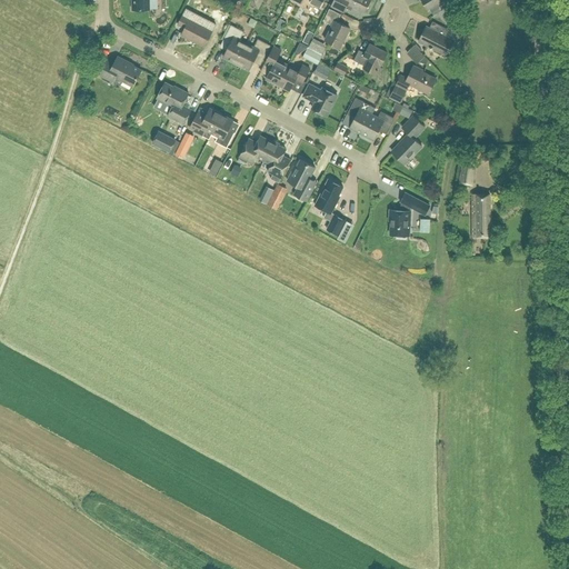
[(150,0),(132,0),(132,9),(150,9),(150,0)]
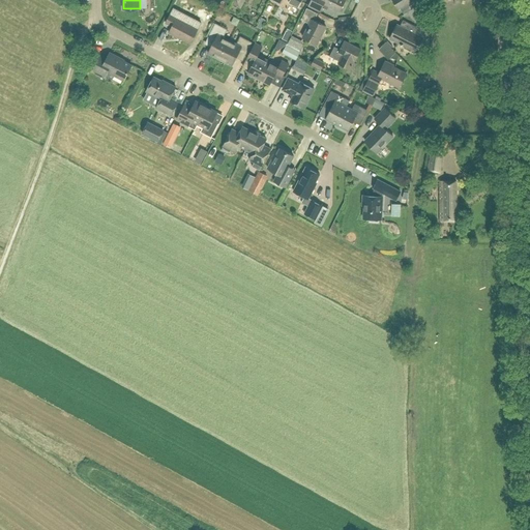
[(346,0),(312,0),(308,6),(320,12),(323,7),(327,9),(329,6),(341,12),(346,0)]
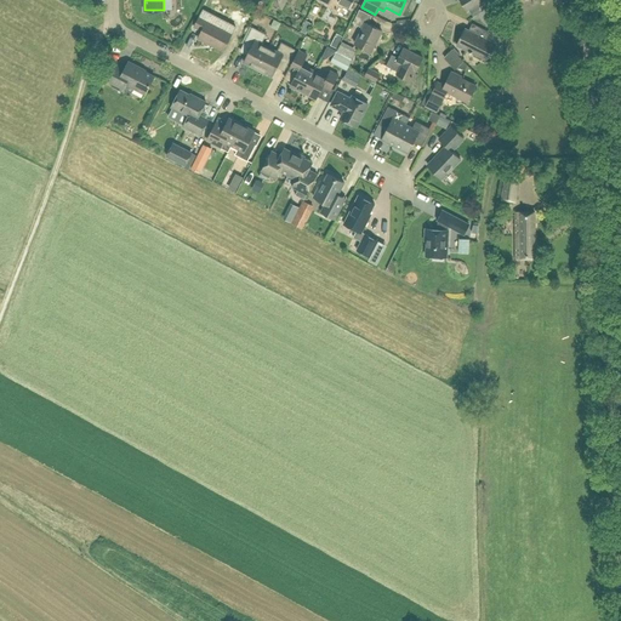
[(461,0),(467,11),(484,0),(461,0)]
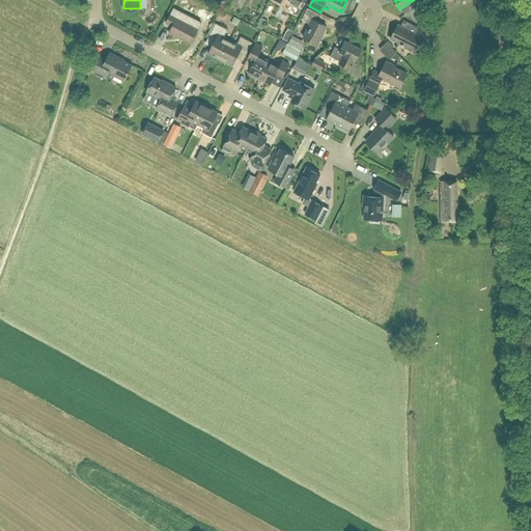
[(317,45),(328,26),(315,21),(319,14),(308,7),(302,20),(310,24),(303,37),(317,45)]
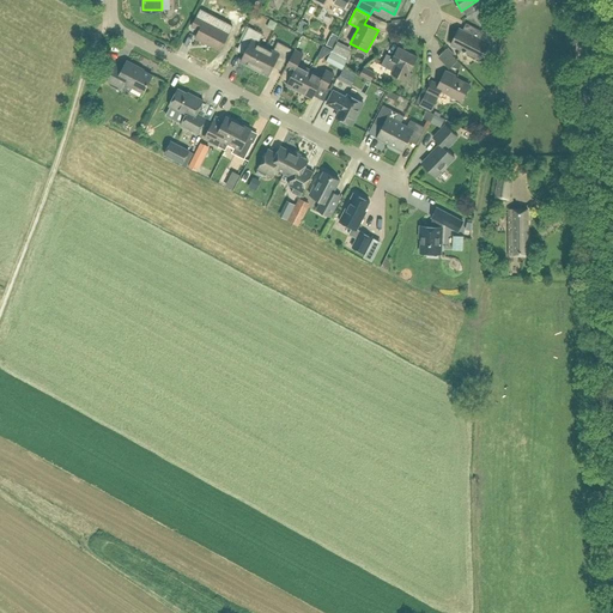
[(220,49),(229,34),(208,23),(211,18),(199,11),(192,26),(199,31),(195,38),(206,43),(206,42),(220,49)]
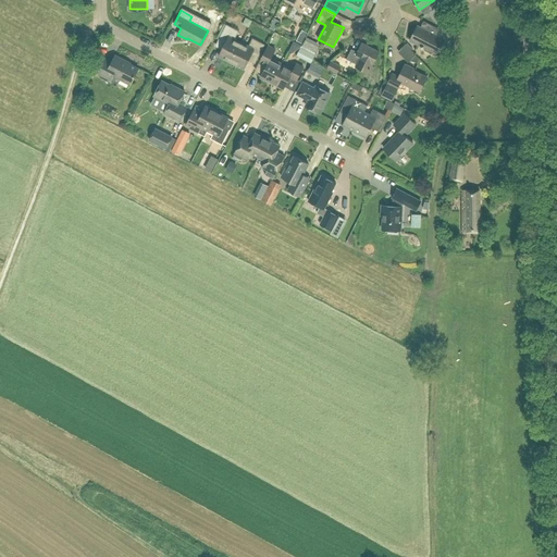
[(270,28),(274,31),(280,21),(274,19),(270,28)]
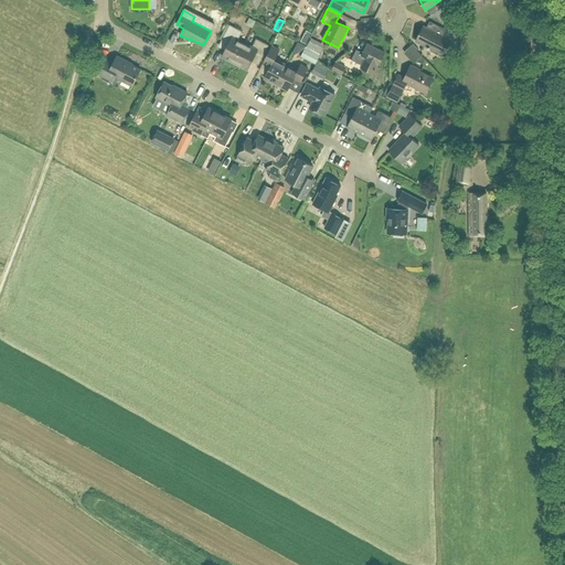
[(222,56),(235,63),(245,43),(238,40),(243,31),(244,29),(240,27),(238,29),(230,24),(222,40),(228,43),(222,56)]
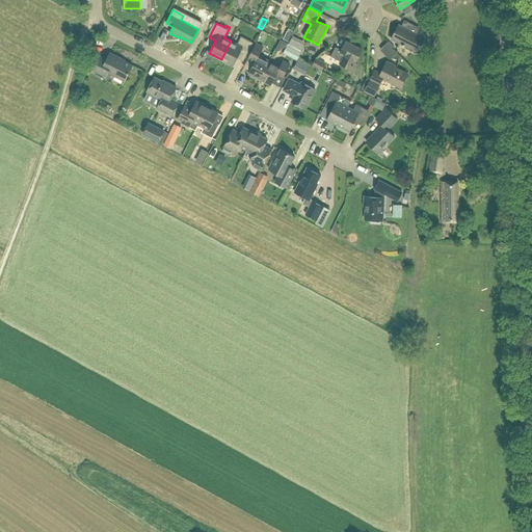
[(418,52),(425,37),(427,38),(430,32),(428,31),(417,25),(413,32),(398,25),(391,38),(418,52)]
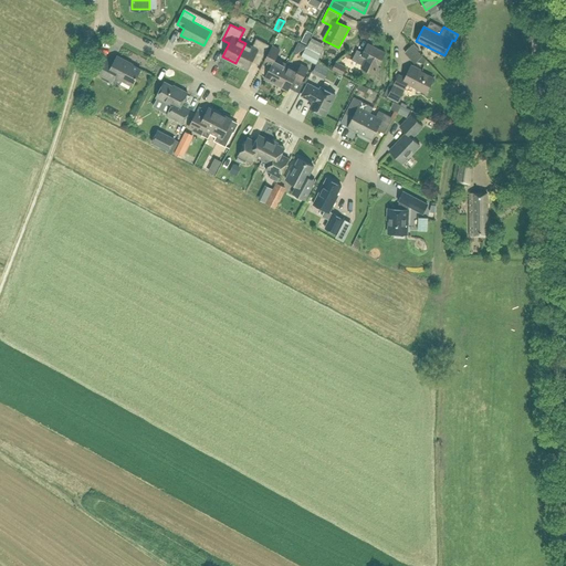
[(245,43),(236,63),(248,70),(255,56),(262,61),(270,45),(257,39),(253,46),(245,43)]
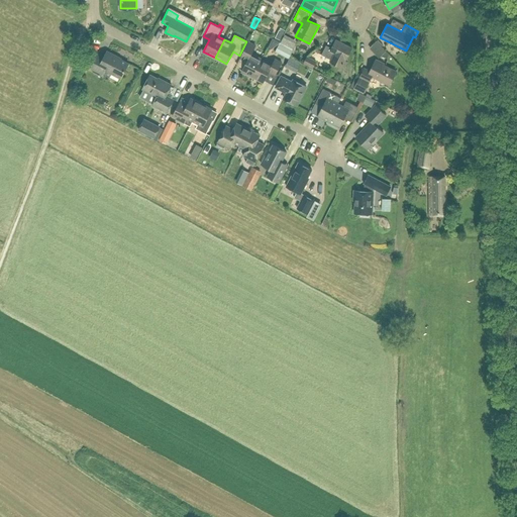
[(329,62),(342,68),(352,49),(336,40),(331,48),(326,45),(322,55),(331,60),(329,62)]
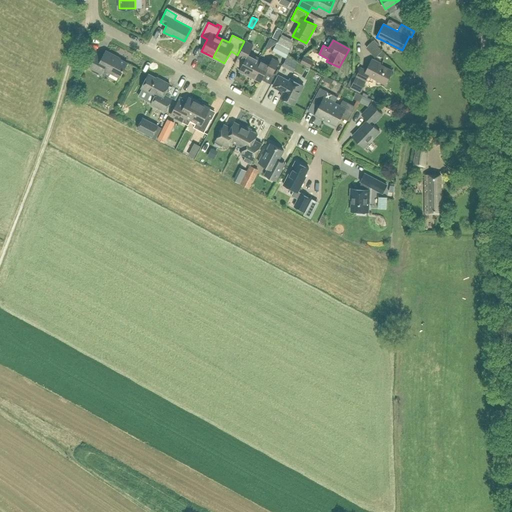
[(250,77),(260,59),(250,53),(254,45),(247,42),(239,57),(245,60),(240,71),(250,77)]
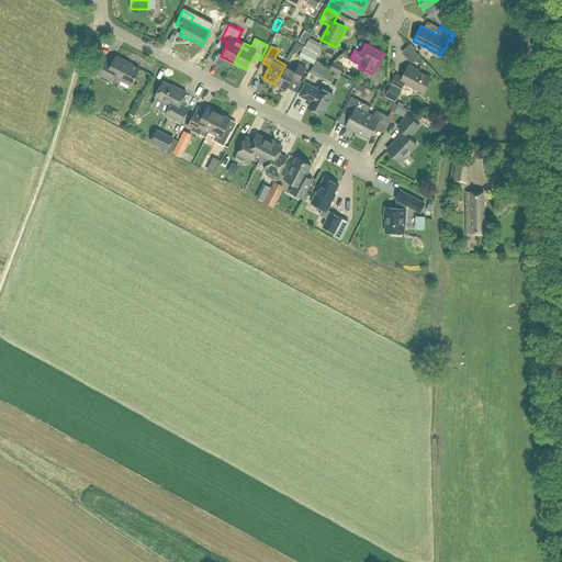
[(314,64),(318,55),(304,48),(300,56),(314,64)]
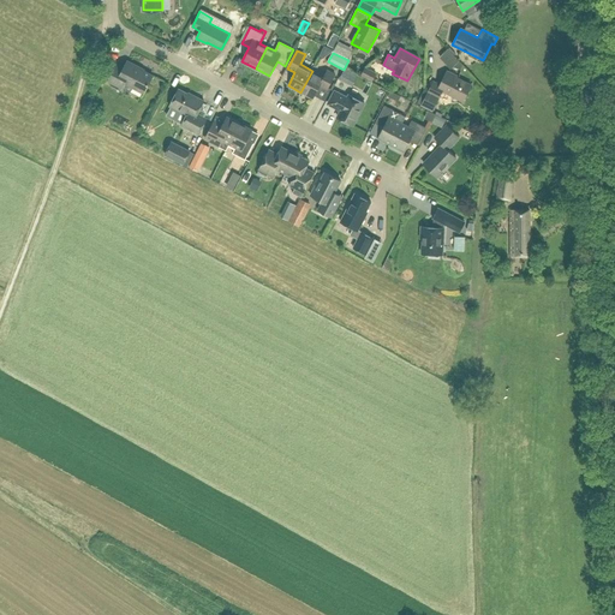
[(457,75),(465,67),(454,57),(447,64),(457,75)]
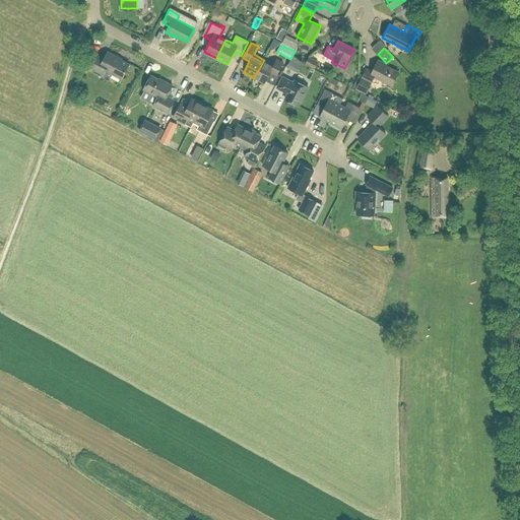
[(122,79),(130,64),(119,58),(119,57),(108,52),(105,59),(99,56),(91,68),(104,74),(106,70),(122,79)]
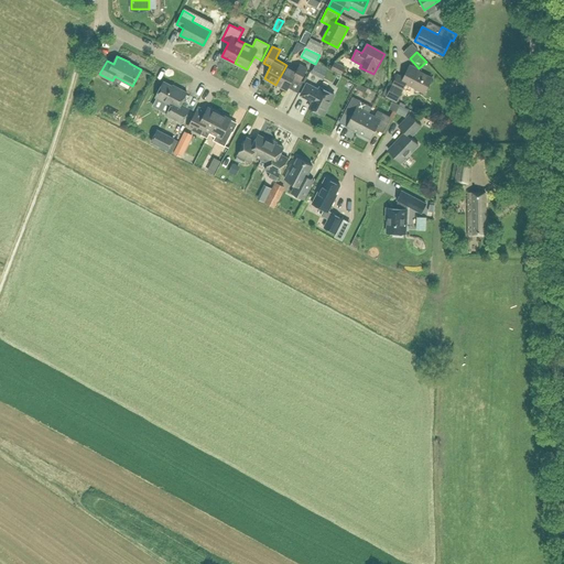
[(342,74),(345,67),(335,62),(332,68),(342,74)]
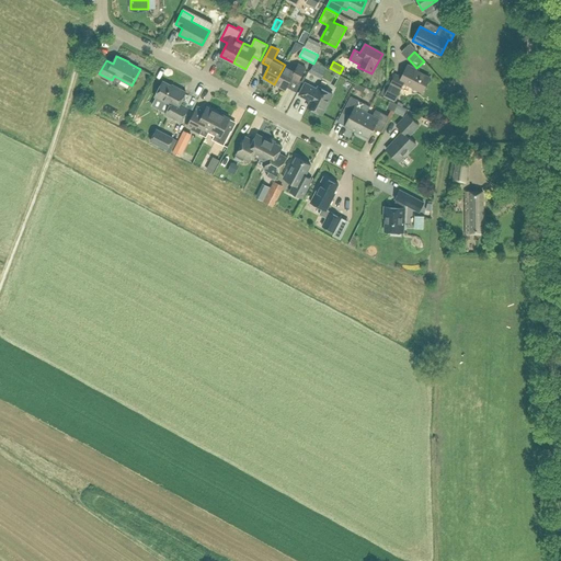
[(285,65),(274,84),(286,90),(293,78),(299,82),(306,68),(299,65),(296,70),(285,65)]
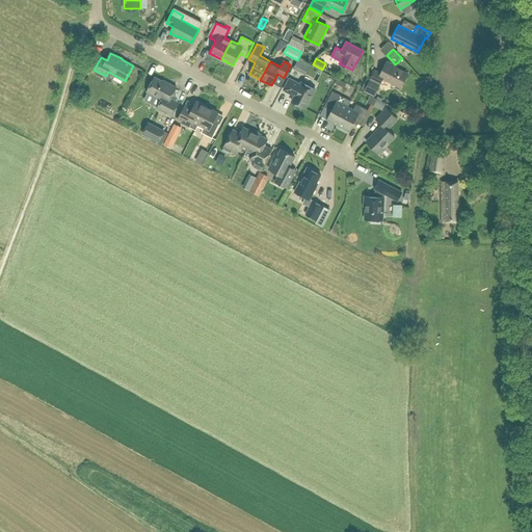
[(365,91),(374,96),(382,79),(401,88),(408,74),(386,62),(379,75),(374,72),(365,91)]
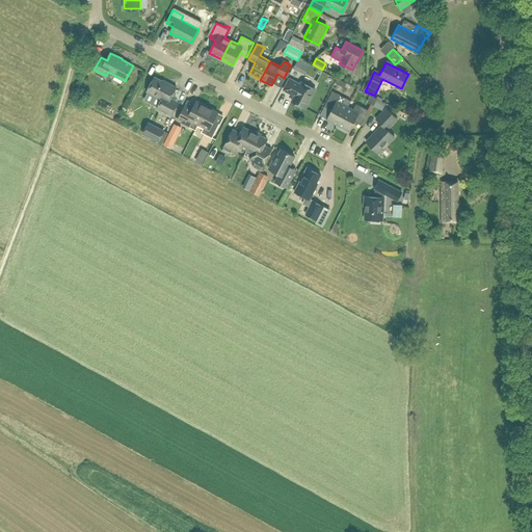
[(173,116),(180,103),(171,99),(177,87),(167,82),(167,83),(155,77),(148,91),(162,100),(158,108),(173,116)]
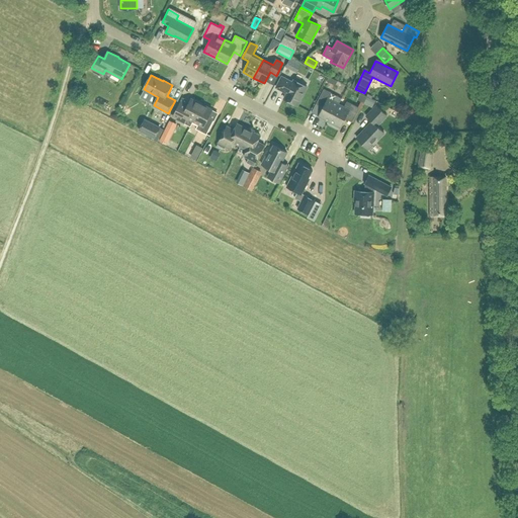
[(297,105),(308,87),(293,80),(292,82),(282,77),(276,87),(287,93),(284,98),(297,105)]
